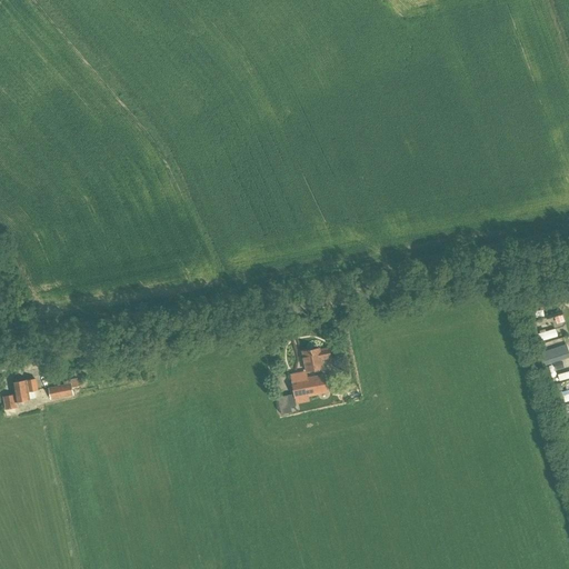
[(318,349),(318,347),(316,346),(311,347),(310,348),(310,351),(302,352),(307,372),(323,369),(321,360),(330,358),(329,348),(319,350),(319,349),(318,349)]
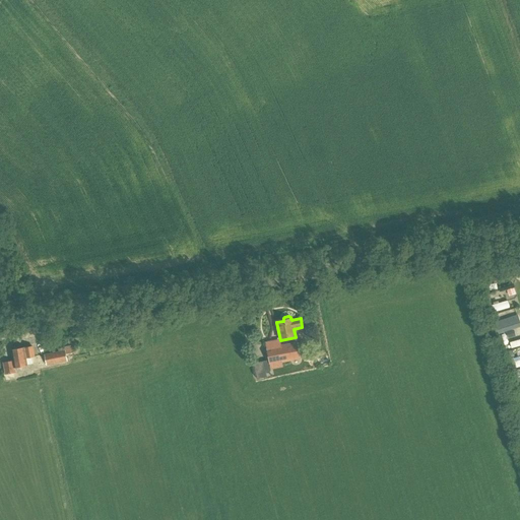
[(499,324),(497,317),(491,320),(495,334),(518,326),(516,319),(499,324)]
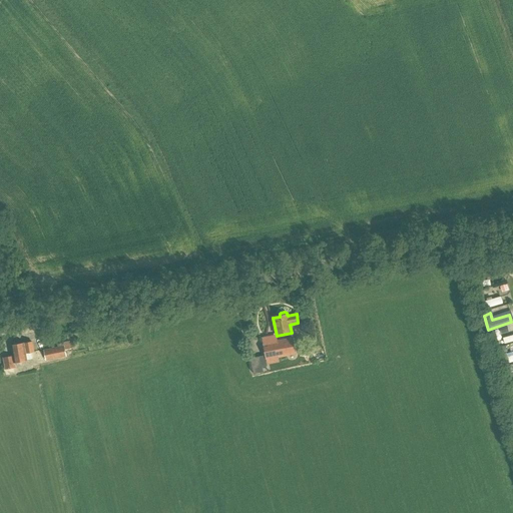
[(278,362),(278,358),(296,354),(293,338),(263,344),(266,360),(267,360),(268,364),(278,362)]
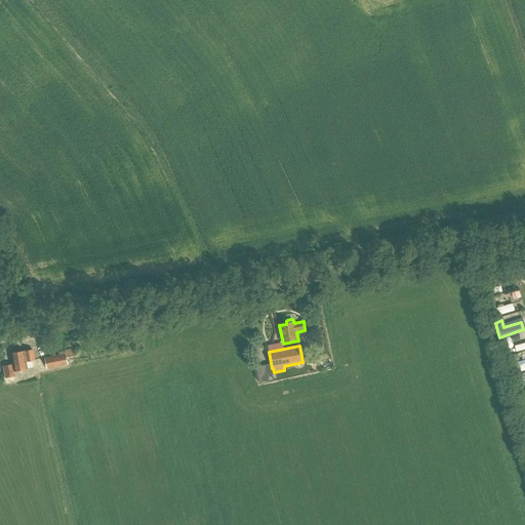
[(13,364),(3,366),(5,378),(16,376),(15,371),(28,369),(28,368),(33,367),(32,361),(34,360),(33,350),(25,351),(11,353),(13,364)]
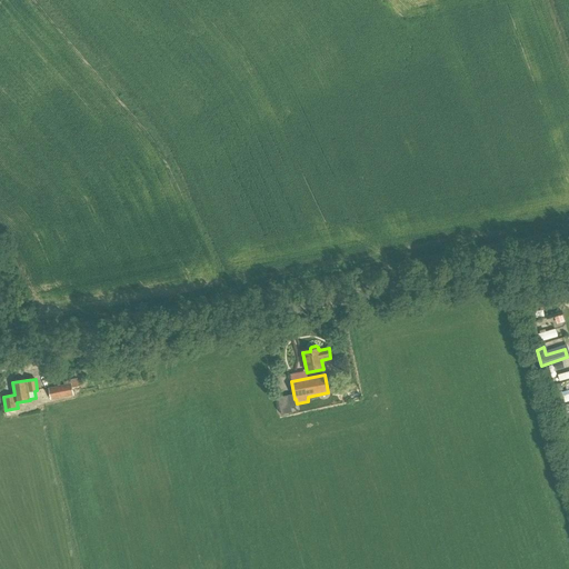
[(51,400),(73,396),(71,383),(48,388),(51,400)]
